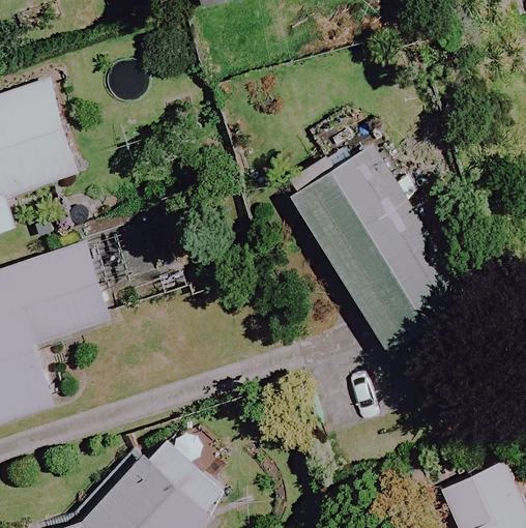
[(196,0),(199,9),(232,0),(196,0)]
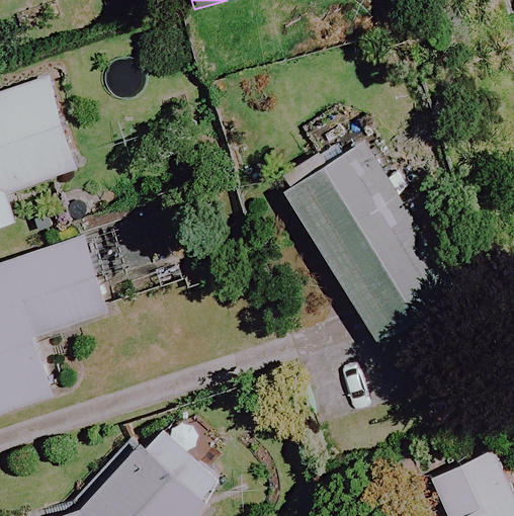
[(75,168),(46,78),(0,92),(0,226),(15,222),(5,190),(75,168)]
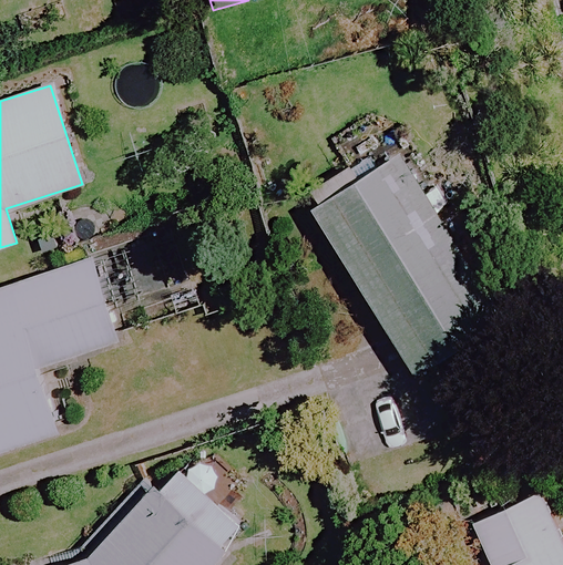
[(299,192),(412,377),(502,322),(425,196),(370,106),(317,139),(336,170),(299,192)]
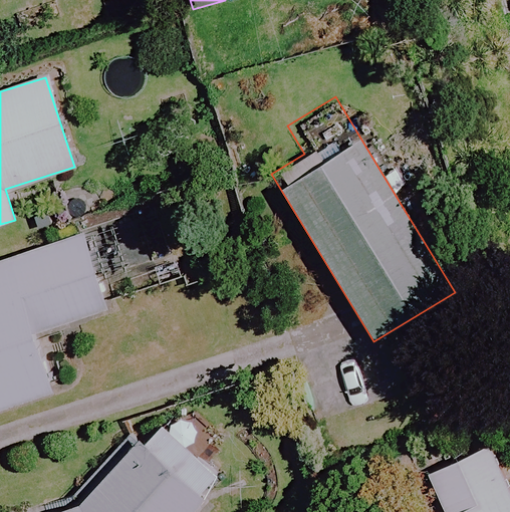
[(105,311),(80,236),(0,262),(0,408),(54,391),(36,333),(105,311)]
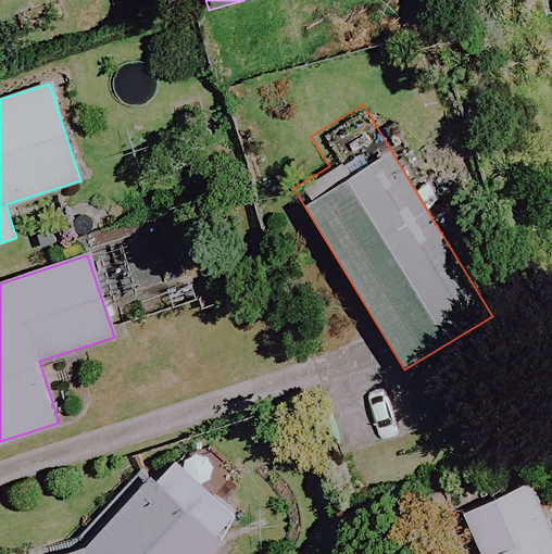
[(213,553),(243,525),(168,449),(72,544),(42,553),(213,553)]
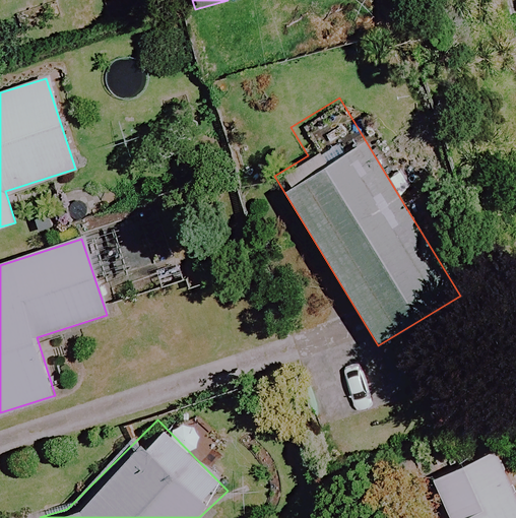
[(515,517),(515,504),(494,453),(430,480),(445,517),(515,517)]
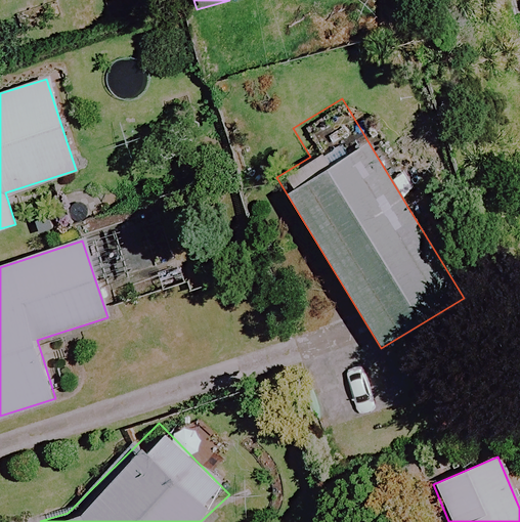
All buildings are outlined.
